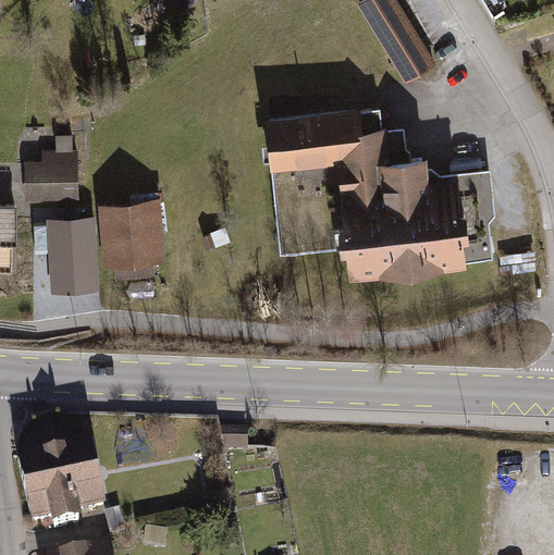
[(362,0),(356,4),(404,83),(435,64),(395,0),(362,0)]
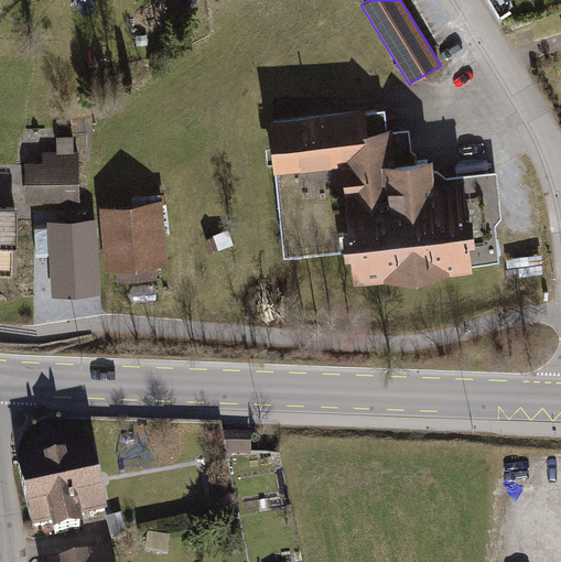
[(338,164),(410,159),(407,129),(386,131),(384,110),(269,121),(281,255),(346,248),(338,164)]
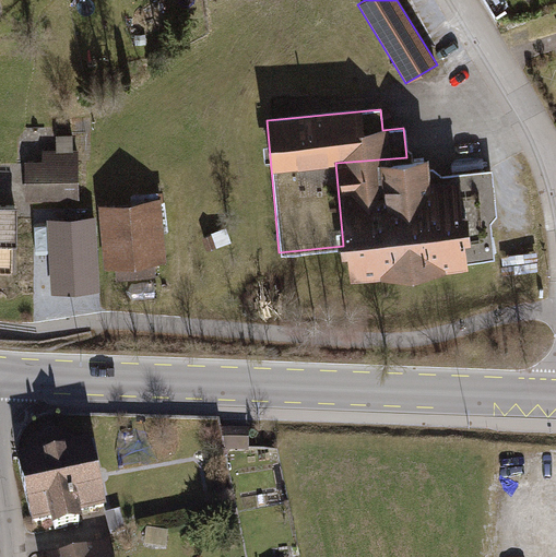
[(25,163),(26,201),(79,200),(77,133),(55,134),(56,150),(39,150),(39,163),(25,163)]
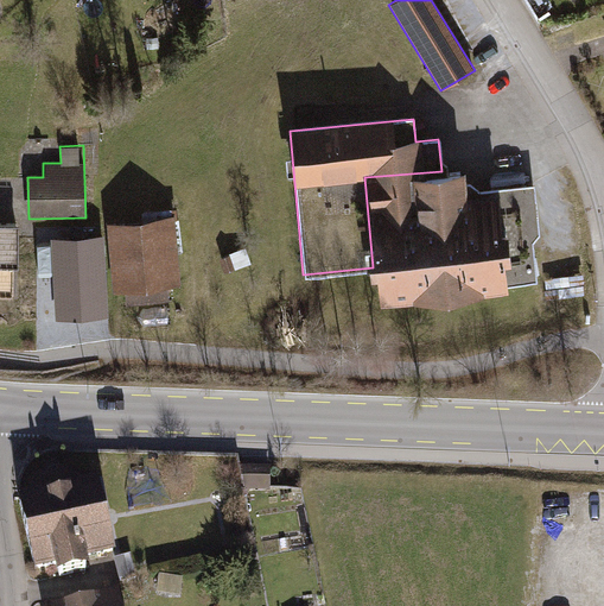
[(364,177),(373,267),(375,304),(508,292),(507,285),(536,282),(533,242),(539,233),(535,185),(481,191),(470,183),(464,184),(462,169),(442,171),(364,177)]
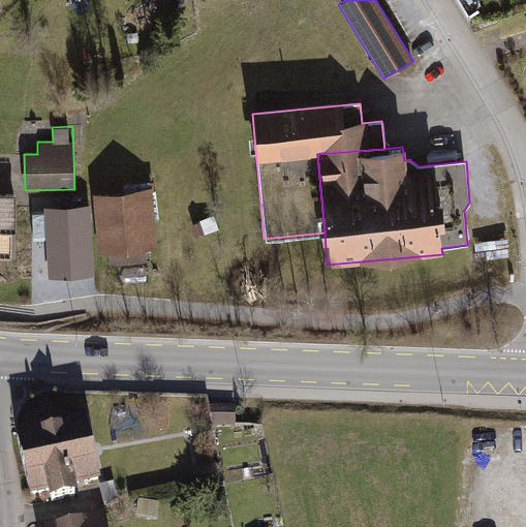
[(153,190),(96,195),(102,254),(111,253),(112,267),(149,264),(148,250),(158,248),(153,190)]
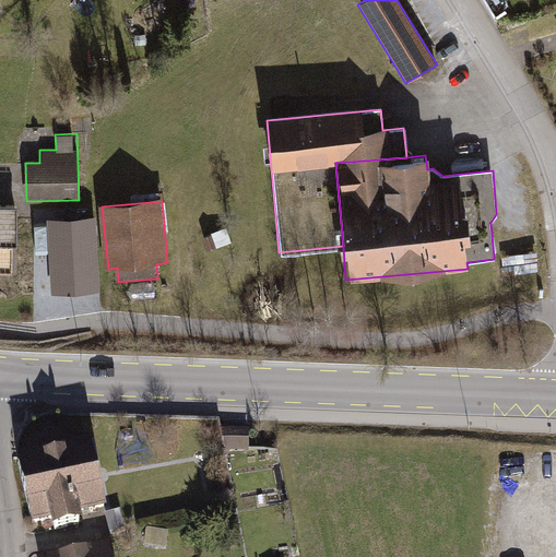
[(0,275),(16,275),(15,208),(0,208),(0,275)]
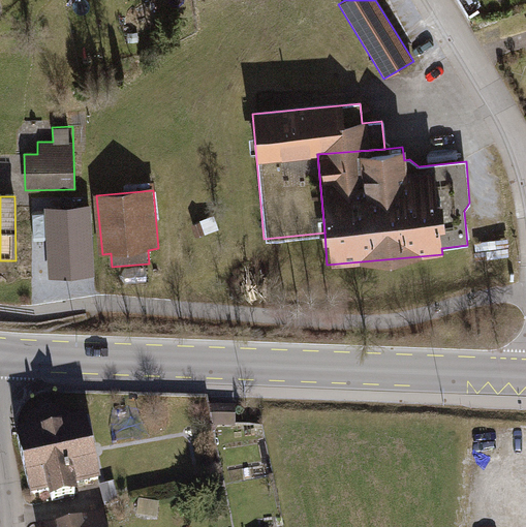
[(94,207),(47,210),(52,282),(99,279),(94,207)]
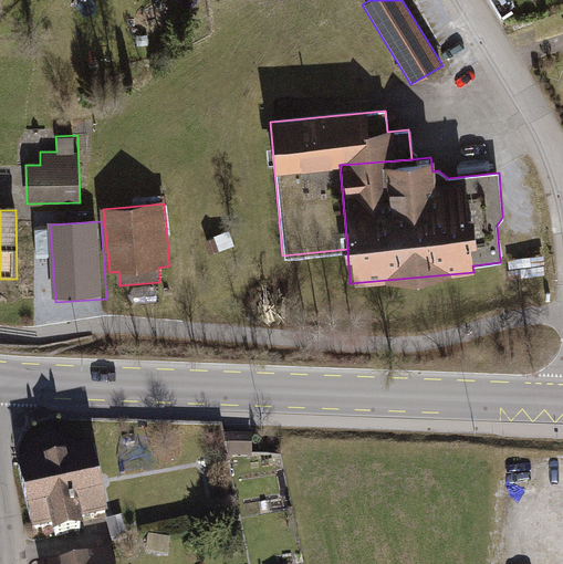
[(212,237),(204,242),(210,254),(219,249),(212,237)]
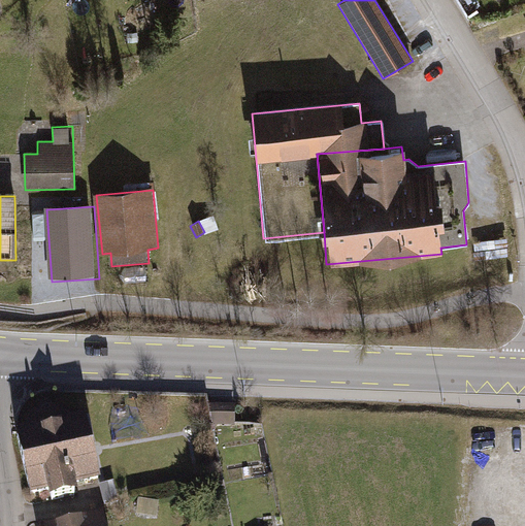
[(234,406),(212,406),(212,423),(234,422),(234,406)]
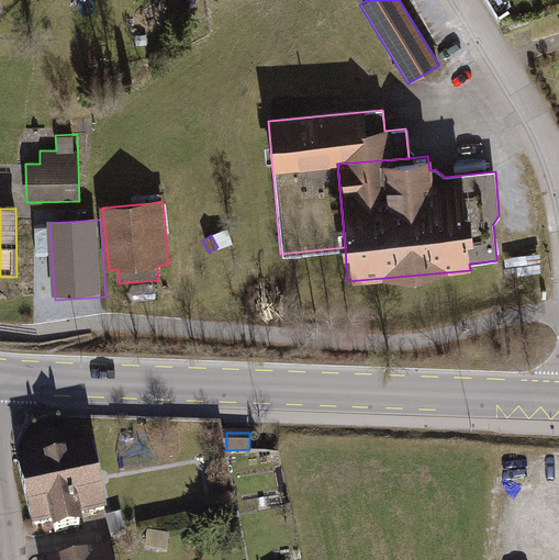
[(15,468),(32,534),(46,530),(48,537),(77,529),(75,524),(108,516),(91,449),(15,468)]
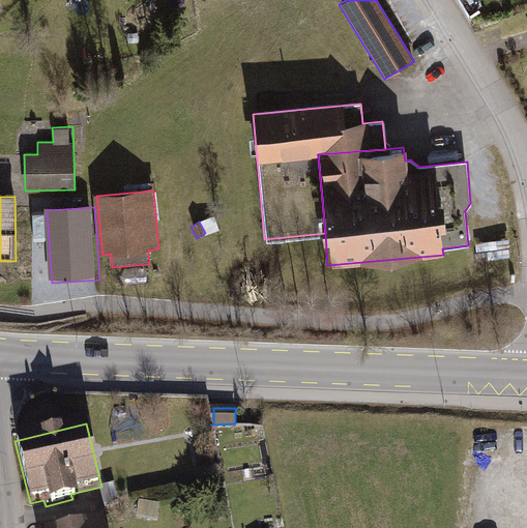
[(105,527),(103,519),(62,527),(105,527)]
